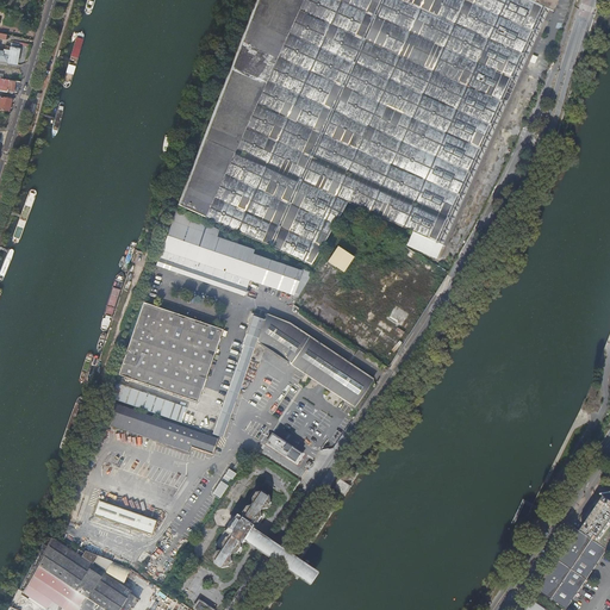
[(256,0),(178,205),(311,265),(348,201),(409,229),(437,242),(442,244),(549,10),(553,11),(558,0),(256,0)]
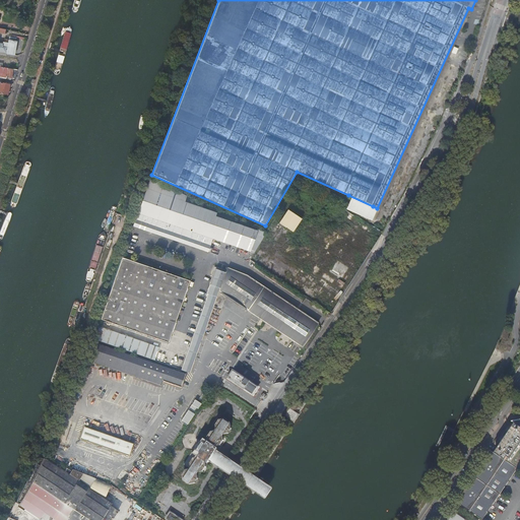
[(0,31),(5,34),(6,30),(1,29),(0,28),(0,52),(7,53),(7,54),(14,55),(17,36),(10,35),(9,40),(5,40),(5,42),(3,42),(3,44),(0,43),(0,31)]
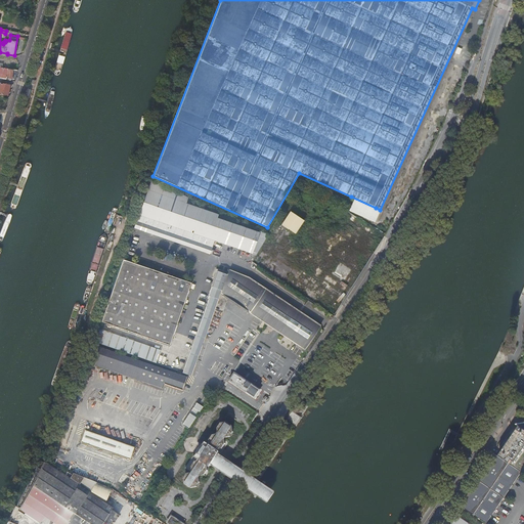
[(14,80),(17,70),(5,68),(5,71),(0,70),(0,73),(2,74),(1,79),(7,80),(7,78),(8,78),(9,78),(9,79),(11,79),(14,80)]
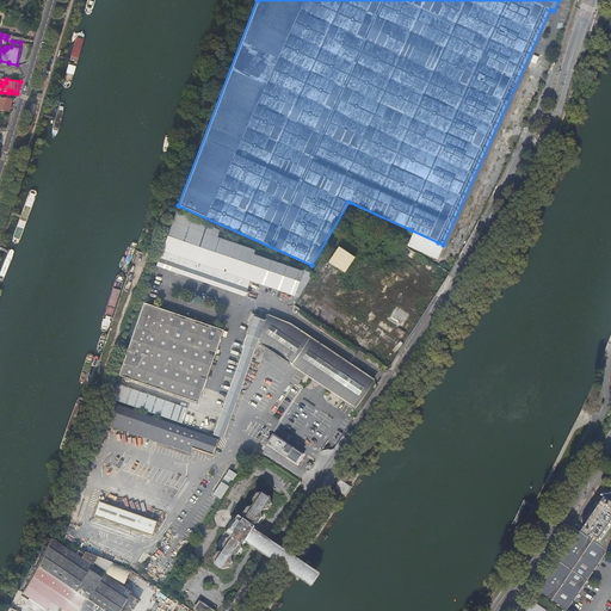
[(0,109),(8,111),(12,98),(7,97),(6,98),(0,97),(0,99),(0,109)]
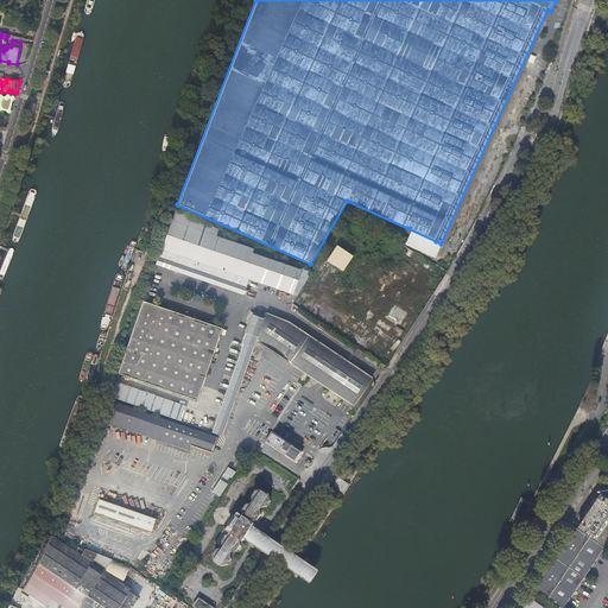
[(171,220),(162,249),(249,279),(292,293),(301,271),(292,267),(252,253),(253,248),(171,220)]
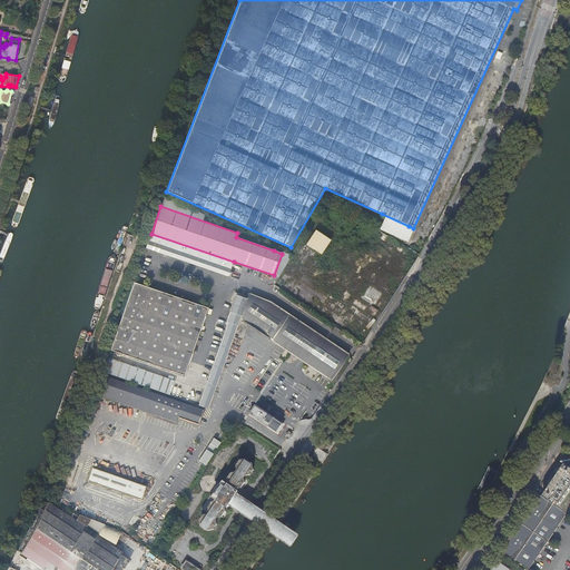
[(409,226),(382,214),(376,226),(409,241),(413,228),(412,229),(409,228),(409,226)]
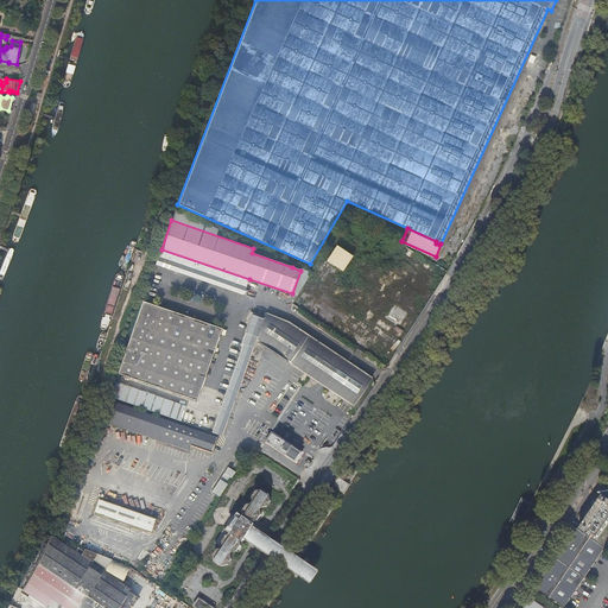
[(328,260),(344,272),(355,257),(339,245),(328,260)]
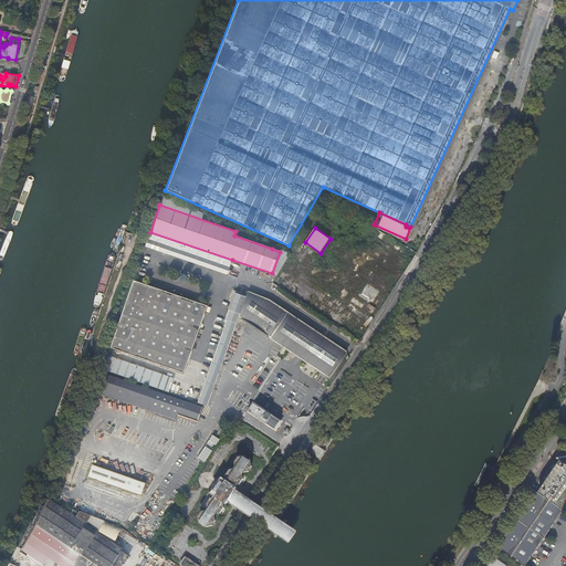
[(232,260),(150,232),(145,247),(227,274),(232,260)]
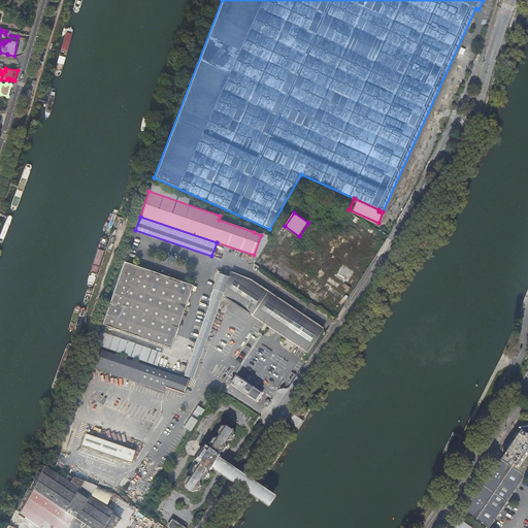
[(193,285),(125,262),(103,324),(170,348),(193,285)]
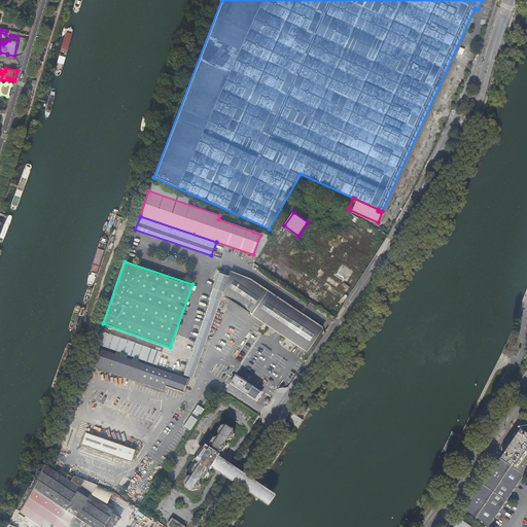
[(223,291),(229,276),(223,274),(223,273),(217,271),(214,278),(216,278),(213,288),(223,291)]
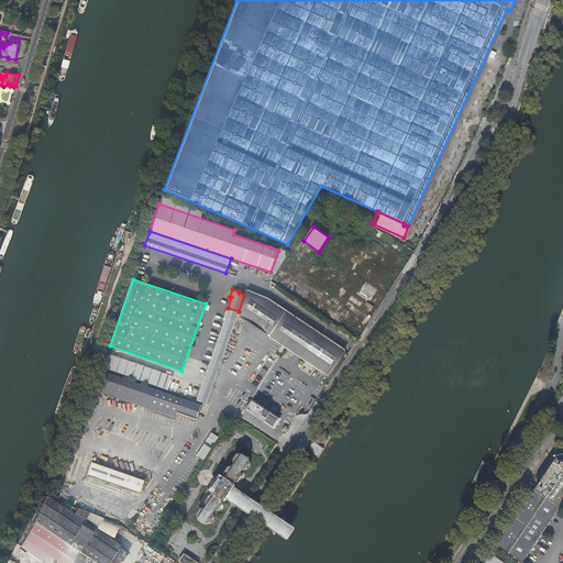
[(326,376),(343,350),(263,296),(246,289),(244,295),(239,311),(236,316),(326,376)]
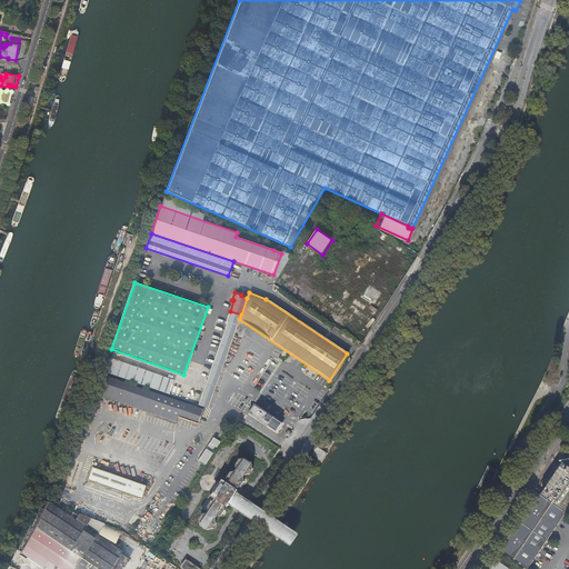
[(208,408),(239,319),(241,315),(230,311),(227,321),(228,321),(199,405),(208,408)]
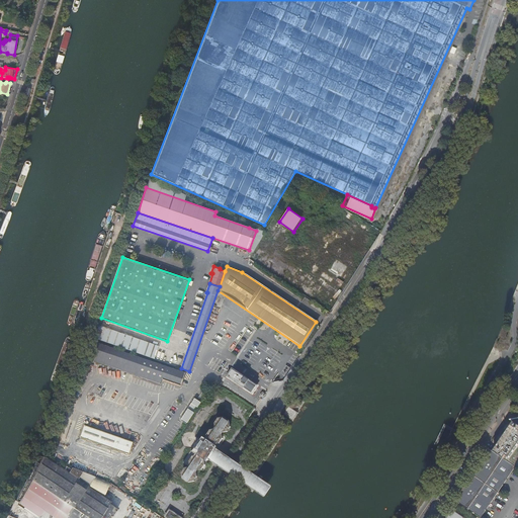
[(98,326),(93,338),(154,358),(158,347),(98,326)]
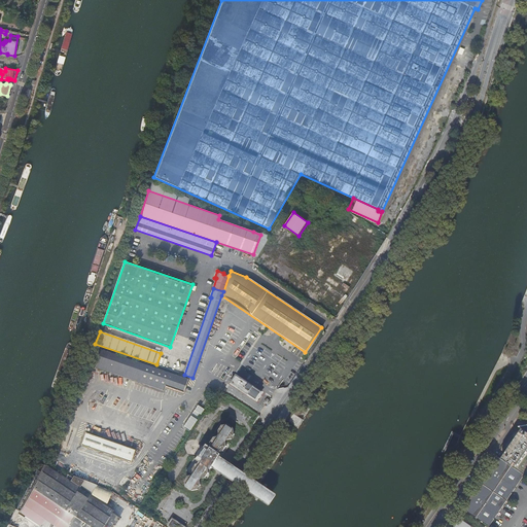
[(96,348),(90,364),(163,389),(165,385),(183,392),(187,380),(96,348)]
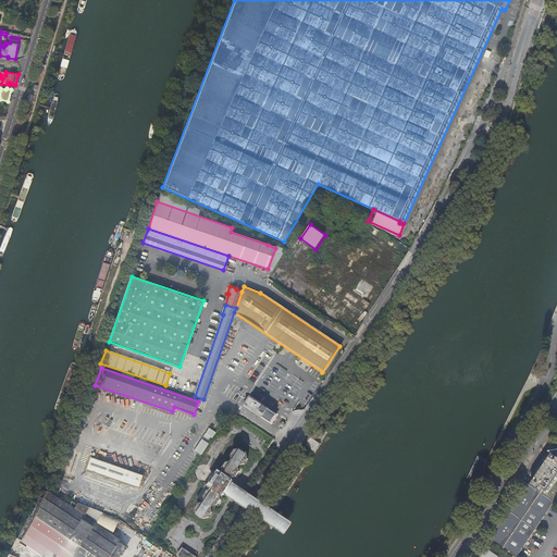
[(277,416),(250,397),(245,405),(272,423),(277,416)]
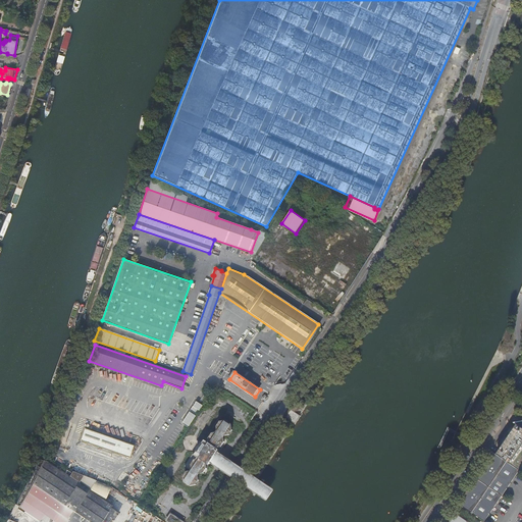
[(196,401),(183,422),(189,426),(203,405),(196,401)]
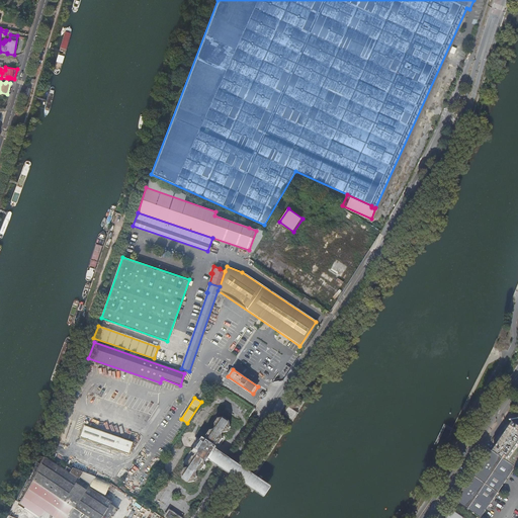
[(191,430),(219,448),(226,436),(199,418),(191,430)]
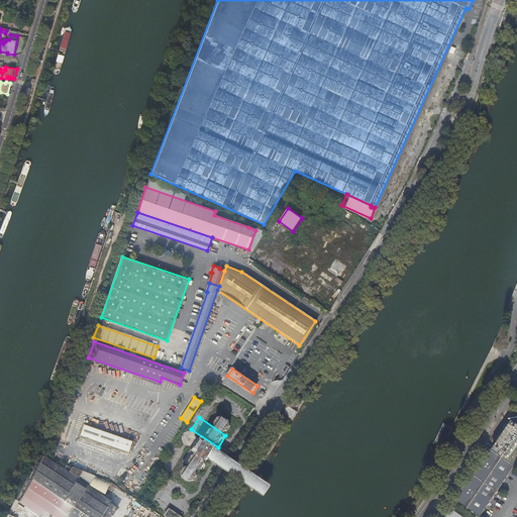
[(501,435),(491,449),(515,467),(516,463),(516,429),(509,424),(501,435)]
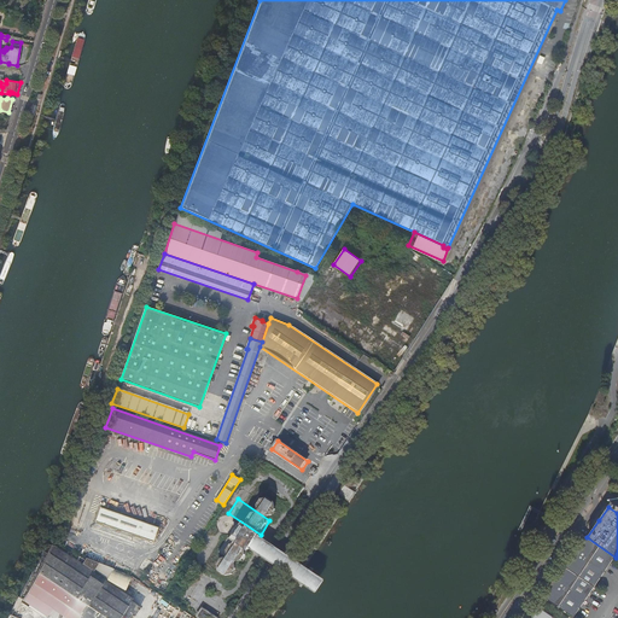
[(95,524),(155,540),(159,525),(100,509),(95,524)]
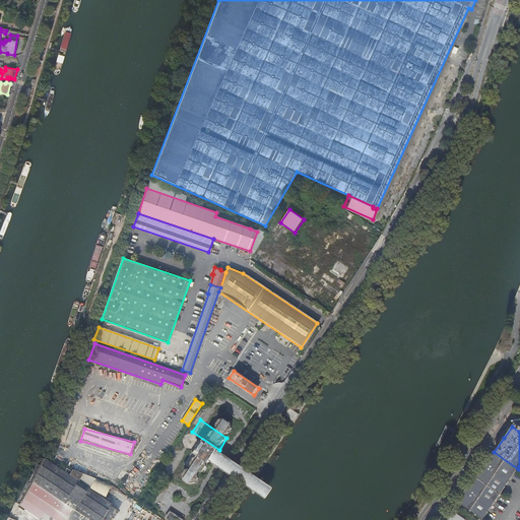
[(210,463),(219,450),(192,432),(183,445),(210,463)]
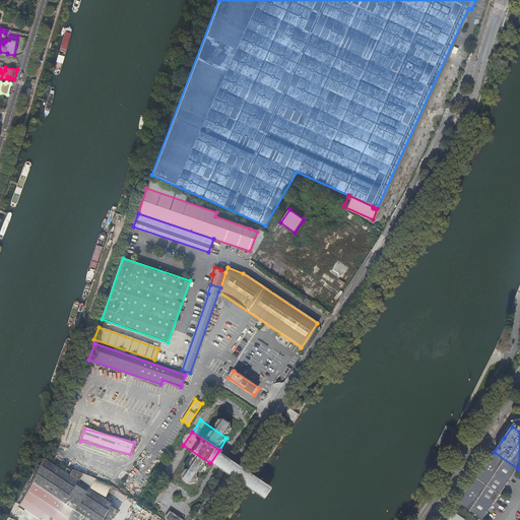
[(202,475),(210,463),(183,445),(175,458),(192,470),(193,469),(202,475)]
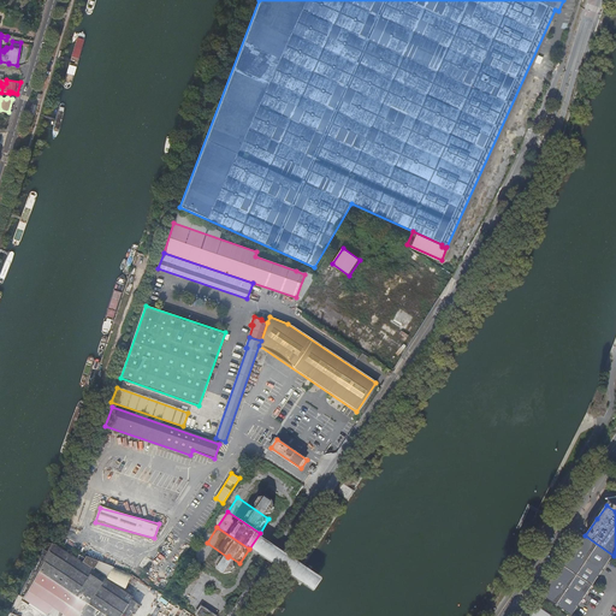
[(318,582),(323,575),(286,551),(260,533),(249,549),(276,567),(312,591),(318,582)]
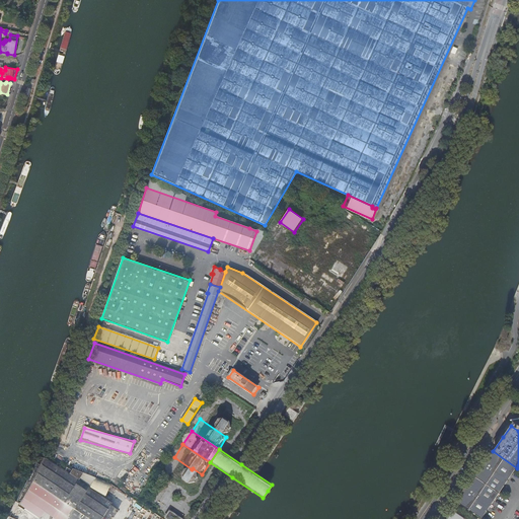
[(457,499),(457,504),(478,518),(480,518),(516,468),(494,453),(493,452),(489,453),(484,461),(485,462),(482,467),(479,466),(466,487),(467,488),(463,493),(462,493),(457,499)]
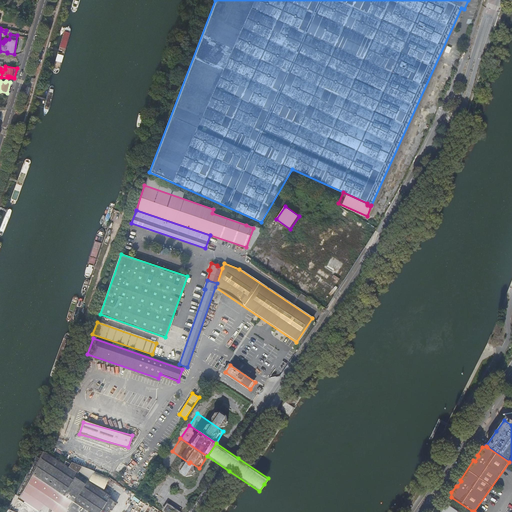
[(18,497),(41,511),(50,511),(76,474),(82,466),(43,451),(18,497)]
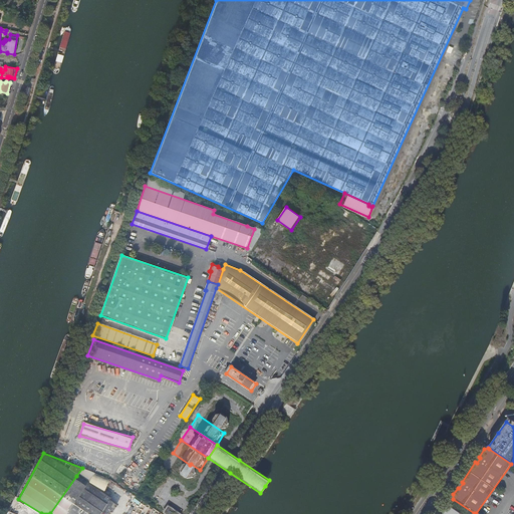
[(99,513),(110,498),(102,492),(94,487),(76,476),(50,513),(99,513)]
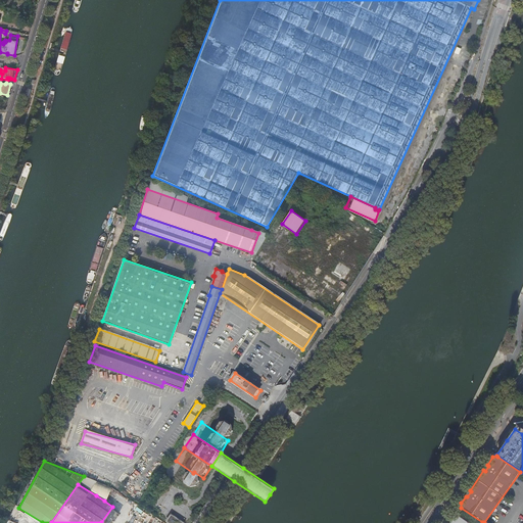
[(162,522),(147,515),(146,513),(144,512),(140,516),(137,515),(134,520),(135,521),(138,522),(142,522),(144,521),(146,522),(152,522),(154,520),(158,522),(157,522),(162,522)]
